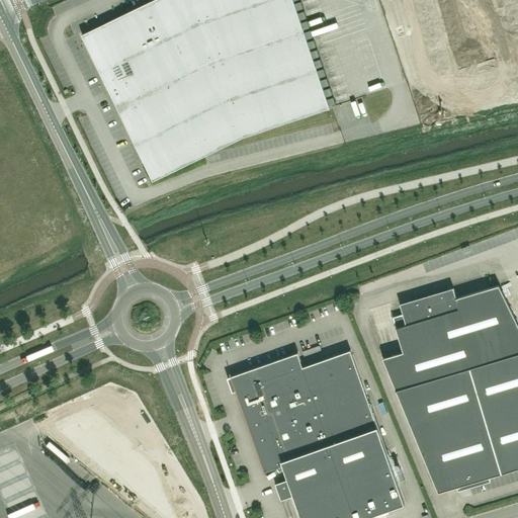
[(330,107),(293,0),(152,0),(82,34),(109,90),(153,181),(243,137),(330,107)]
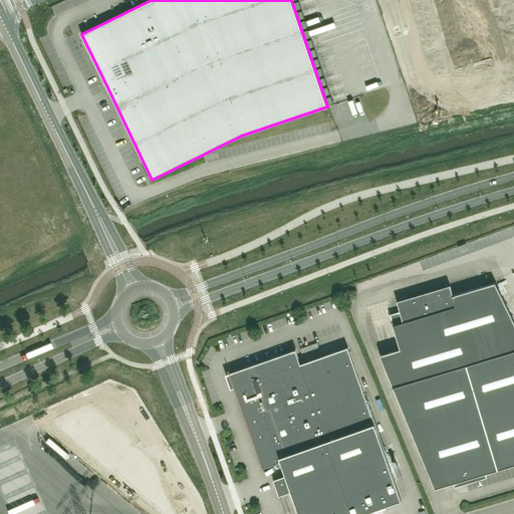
[(513,0),(435,0),(455,66),(503,52),(508,43),(513,45),(513,0)]
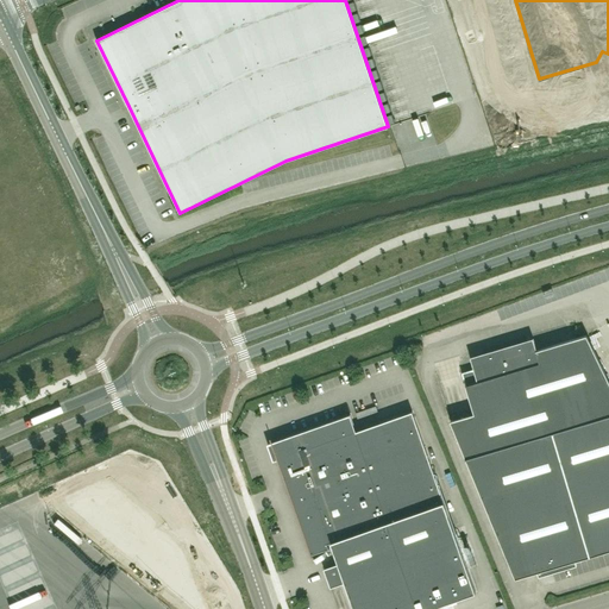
[(473,413),(450,420),(475,482),(547,459),(608,440),(608,381),(586,336),(575,339),(537,350),(533,338),(470,357),(473,369),(462,372),(473,413)]
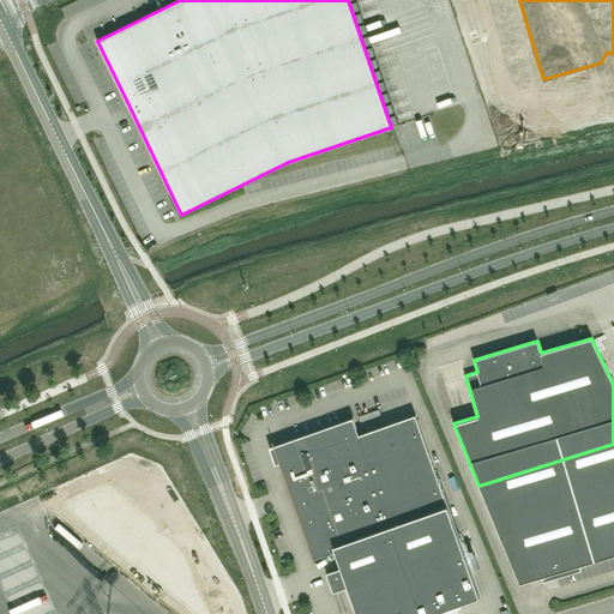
[(274,446),(270,447),(276,464),(281,463),(314,560),(315,560),(315,559),(332,553),(330,547),(333,546),(342,567),(326,573),(333,593),(343,589),(349,587),(357,613),(428,613),(480,596),(416,415),(359,434),(353,417),(275,445),(274,441),(272,441),(274,446)]
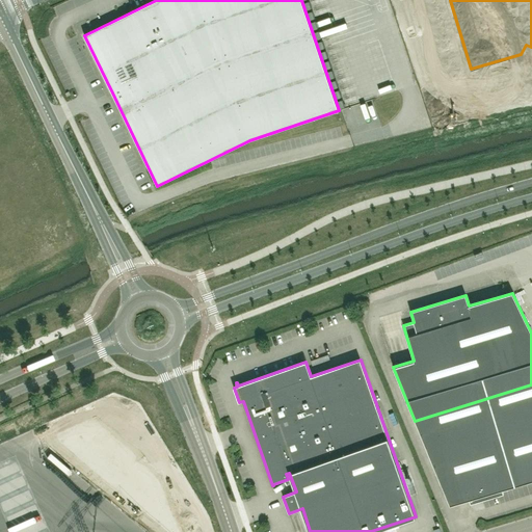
[(531,384),(478,401),(513,486),(531,480),(531,384)]
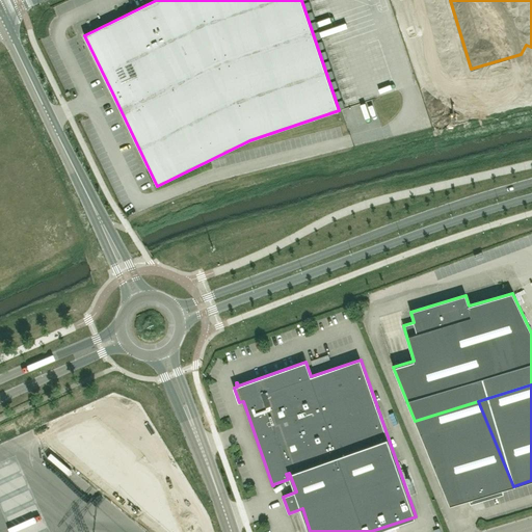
[(478,401),(415,421),(446,496),(450,505),(470,500),(471,503),(504,494),(503,489),(513,486),(478,401)]
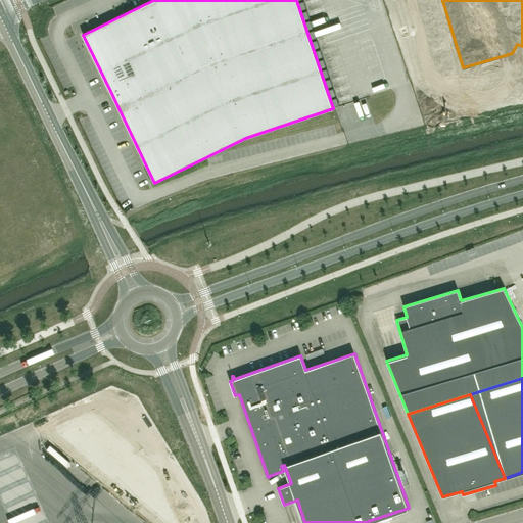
[(95,412),(45,435),(150,522),(178,522),(155,469),(135,452),(138,448),(95,412)]
